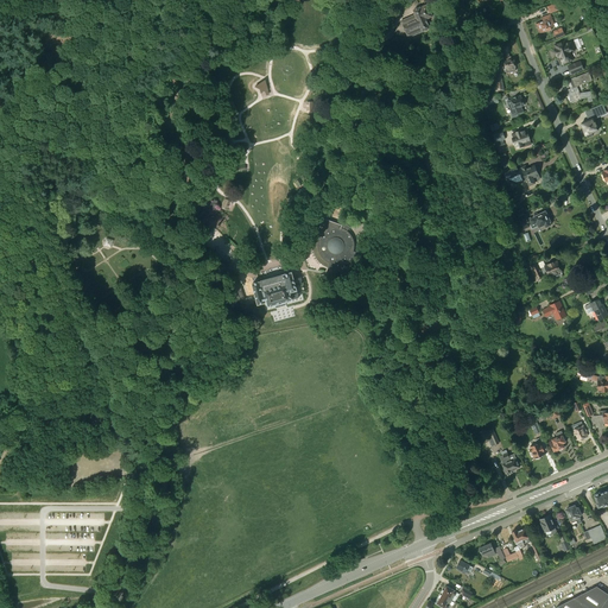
[(432,17),(429,8),(428,5),(420,7),(413,11),(415,14),(401,21),(403,25),(407,33),(406,33),(409,37),(423,31),(423,32),(430,29),(426,19),(432,17)]
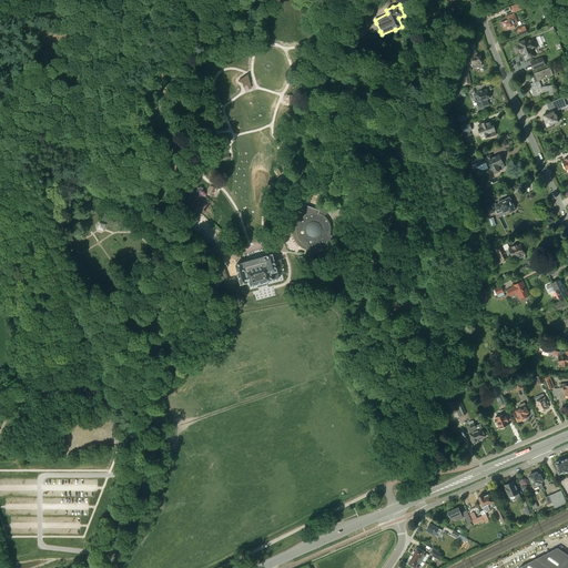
[(510,27),(518,23),(514,13),(507,16),(508,20),(501,22),(505,31),(511,29),(510,27)]
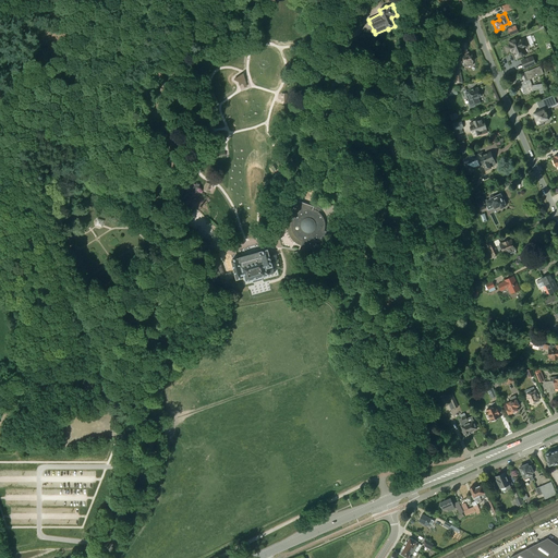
[(518,32),(516,25),(512,26),(513,28),(509,31),(510,34),(518,32)]
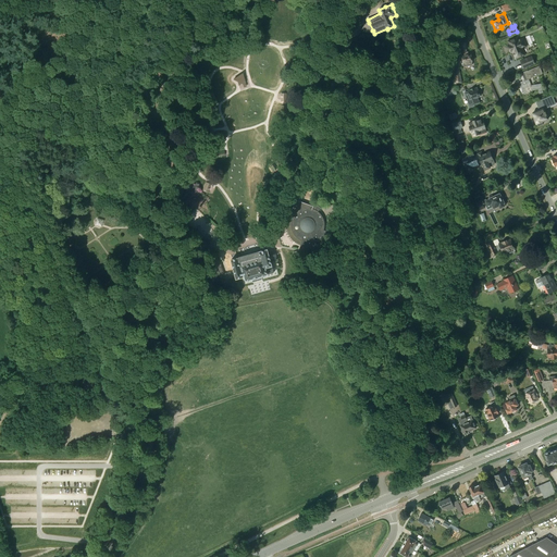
[(522,39),(520,40),(518,41),(517,38),(508,41),(509,45),(508,45),(510,52),(512,51),(516,58),(524,54),(521,48),(525,46),(522,39)]
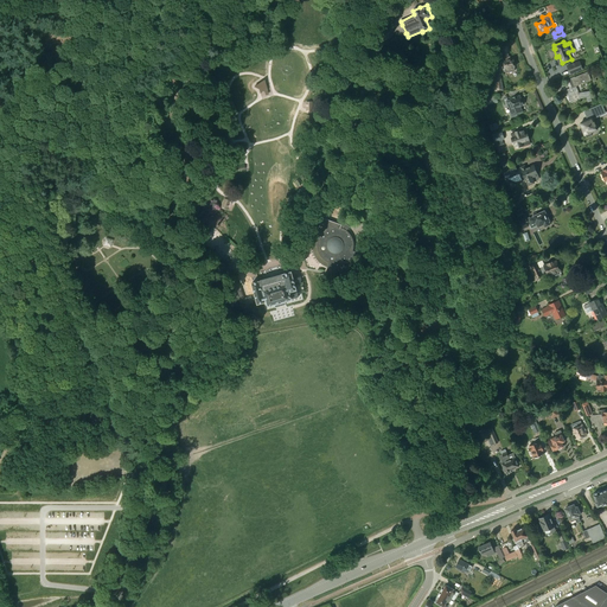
[(509,61),(506,46),(502,48),(504,61),(505,69),(505,72),(515,70),(513,66),(515,66),(513,59),(509,61)]
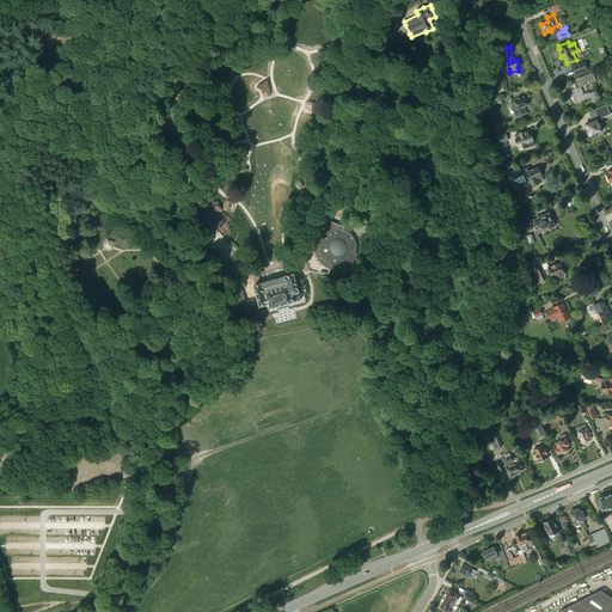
[(587,71),(583,62),(571,67),(575,75),(587,71)]
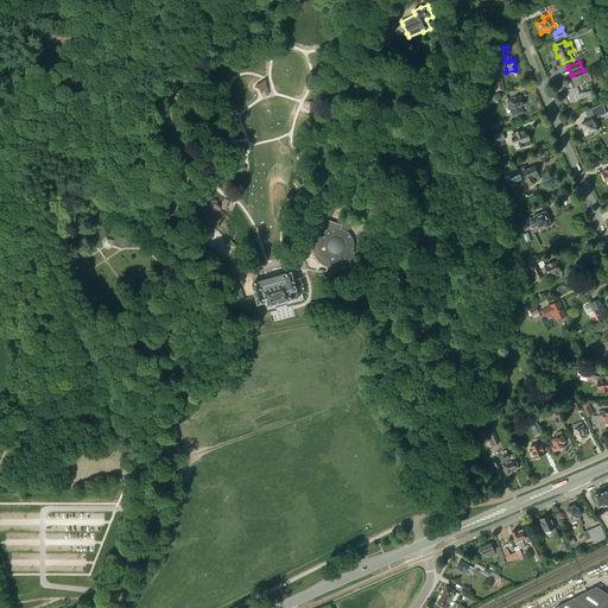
[(572,88),(567,90),(572,103),(578,100),(588,97),(588,102),(593,101),(591,90),(580,93),(577,87),(593,80),(589,71),(576,77),(569,80),(572,88)]
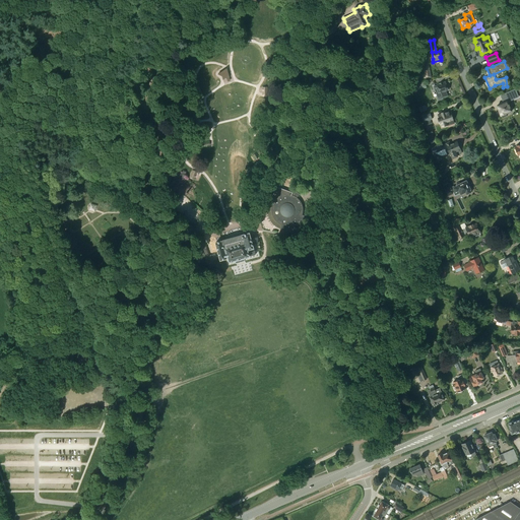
[(429,63),(423,64),(425,75),(426,78),(432,77),(429,63)]
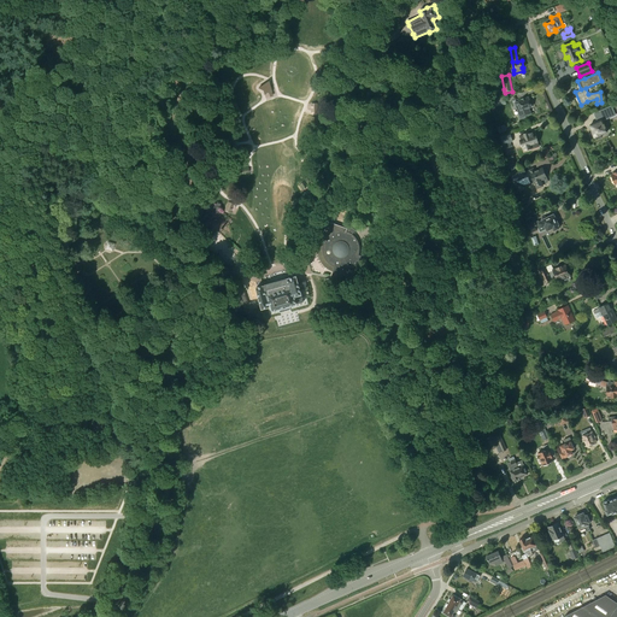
[(265,92),(269,92),(266,82),(264,82),(257,87),(258,88),(265,92)]
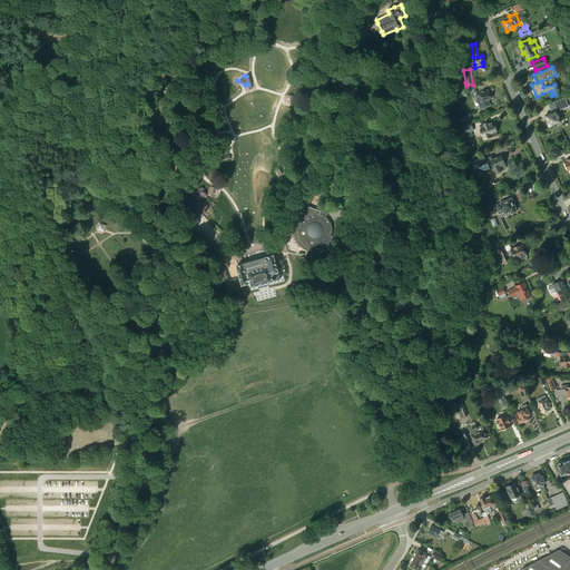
[(475,95),(477,95),(474,87),(465,91),(468,96),(473,94),(474,98),(477,97),(475,95)]
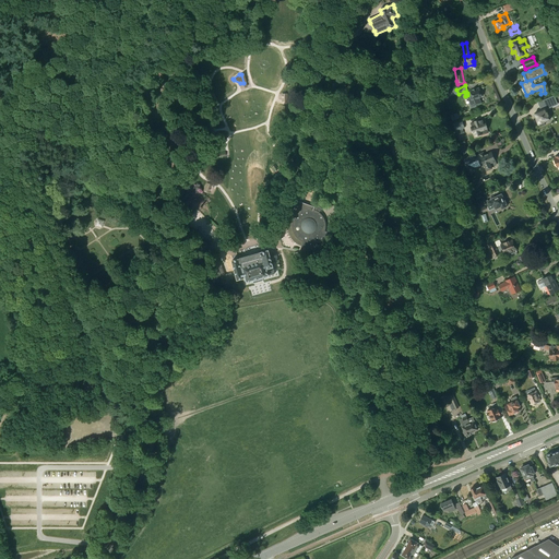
[(471,92),(467,93),(466,93),(467,95),(471,104),(470,104),(471,108),(476,106),(476,105),(480,103),(478,97),(482,96),(478,88),(476,88),(473,91),(470,92),(471,92)]
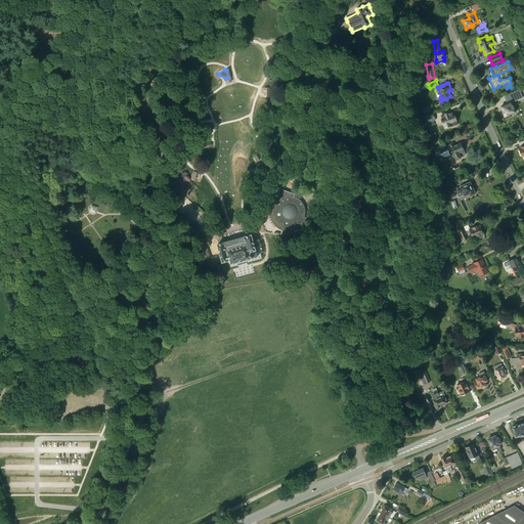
[(503,112),(505,117),(506,117),(506,119),(509,118),(511,117),(510,115),(510,114),(516,112),(511,101),(513,100),(512,98),(507,100),(508,103),(501,105),(500,107),(503,112)]
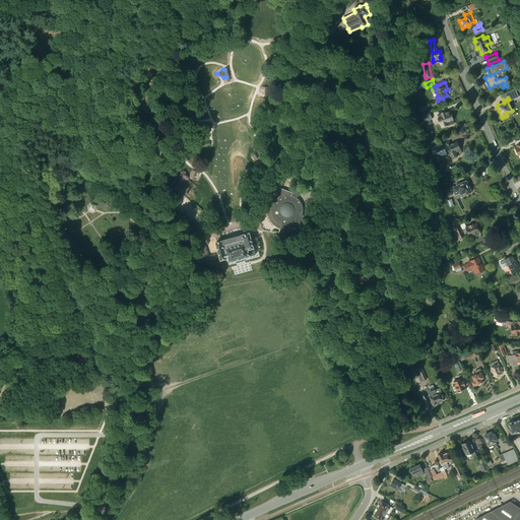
[(439,118),(440,122),(441,124),(442,126),(447,124),(448,125),(452,124),(450,121),(453,120),(451,114),(449,115),(448,111),(438,115),(439,118)]
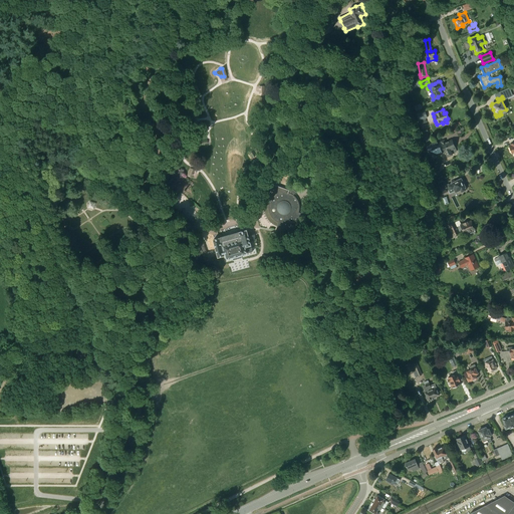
[(425,118),(428,117),(425,110),(417,113),(419,120),(418,120),(420,124),(427,122),(425,118)]
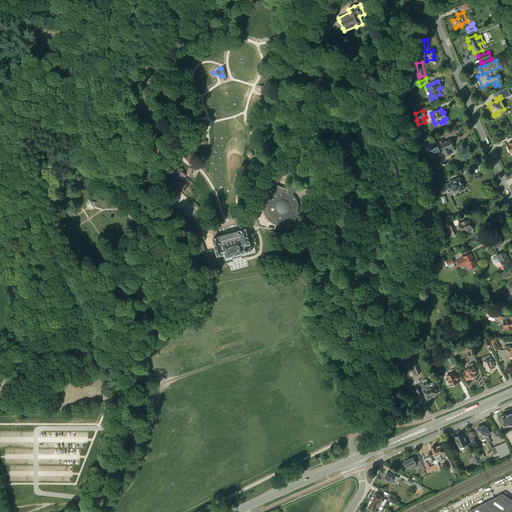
[(443,139),(439,141),(436,143),(434,138),(424,143),(426,152),(429,151),(428,149),(436,145),(437,146),(438,146),(440,151),(442,152),(444,151),(446,155),(447,156),(449,155),(450,153),(454,151),(454,150),(453,147),(453,146),(454,146),(452,143),(452,144),(450,139),(444,142),(443,139)]
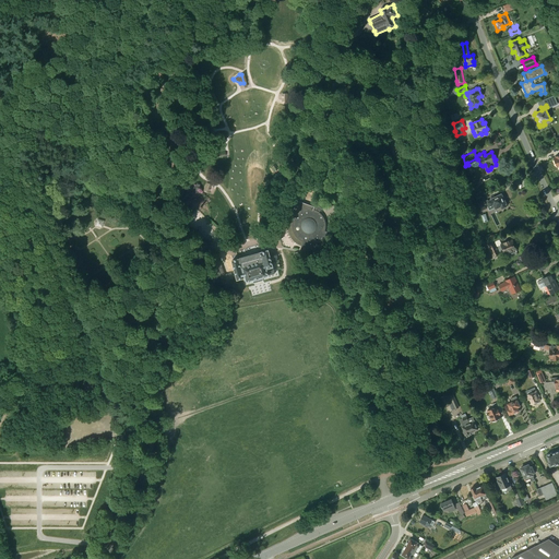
[(494,197),(495,195),(492,192),(477,200),(479,204),(485,201),(490,199),(491,200),(488,202),(490,205),(494,204),(496,209),(501,206),(502,209),(507,206),(506,204),(503,199),(504,198),(502,194),(501,194),(498,197),(498,195),(495,198),(494,197)]
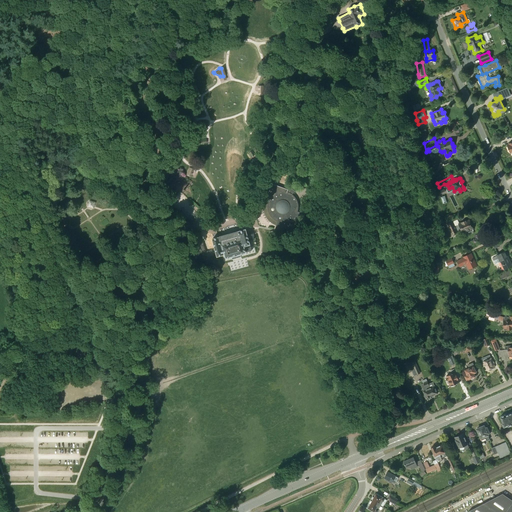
[(272,223),(276,225),(277,226),(279,226),(280,226),(281,226),(282,226),(284,226),(285,226),(286,226),(286,223),(287,223),(288,223),(289,222),(290,222),(291,221),(292,221),(293,220),(294,220),(295,219),(295,218),(296,217),(297,216),(297,215),(298,214),(298,213),(299,212),(297,211),(297,210),(297,209),(297,208),(298,207),(298,206),(297,205),(297,204),(297,203),(297,202),(296,201),(296,200),(295,199),(295,198),(294,197),(294,196),(293,195),(292,195),(291,194),(290,193),(289,193),(290,190),(272,183),(265,201),(264,201),(263,203),(263,207),(263,211),(265,215),(267,218),(269,221),(272,223)]
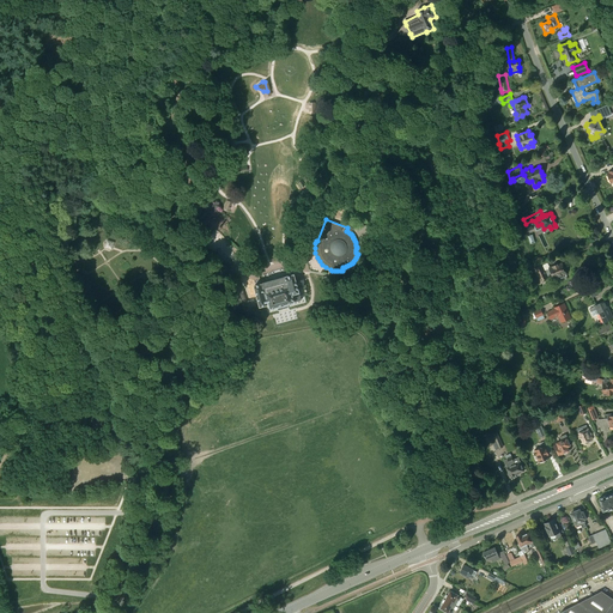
[(104,248),(111,250),(114,242),(107,240),(104,248)]
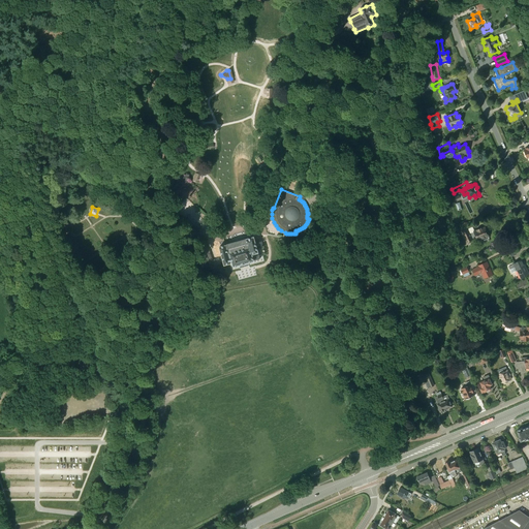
[(477,230),(474,231),(472,227),(467,229),(467,228),(462,231),(464,236),(463,236),(467,243),(473,241),(472,239),(476,237),(477,241),(484,238),(484,240),(489,239),(488,236),(489,236),(485,227),(481,228),(477,230)]
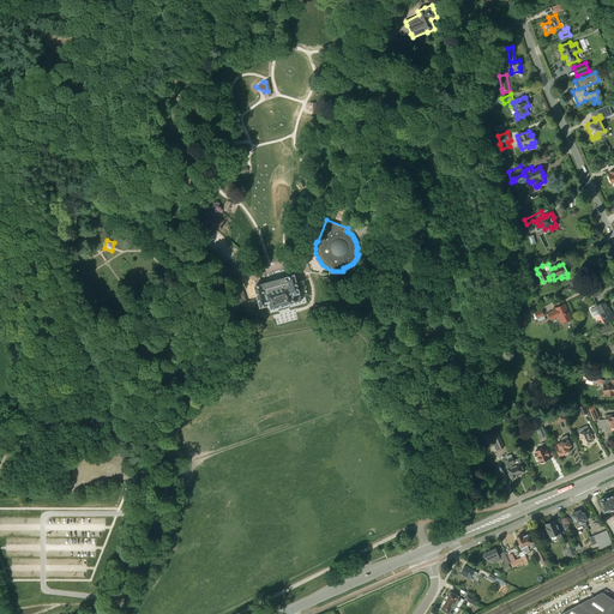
[(294,275),(264,284),(264,286),(263,286),(263,284),(254,287),(260,307),(268,306),(268,305),(270,304),(271,309),(277,307),(277,308),(288,305),(294,302),(301,300),(294,275)]
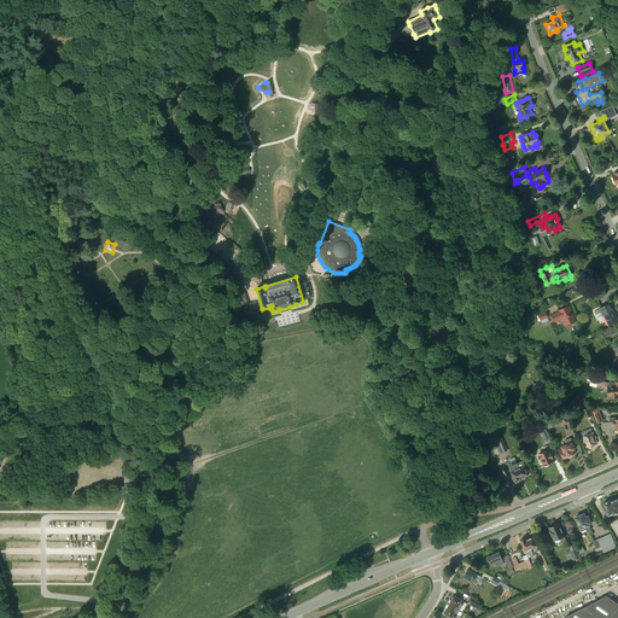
[(617,320),(610,303),(605,305),(599,308),(600,309),(594,312),(598,319),(605,316),(608,325),(617,320)]
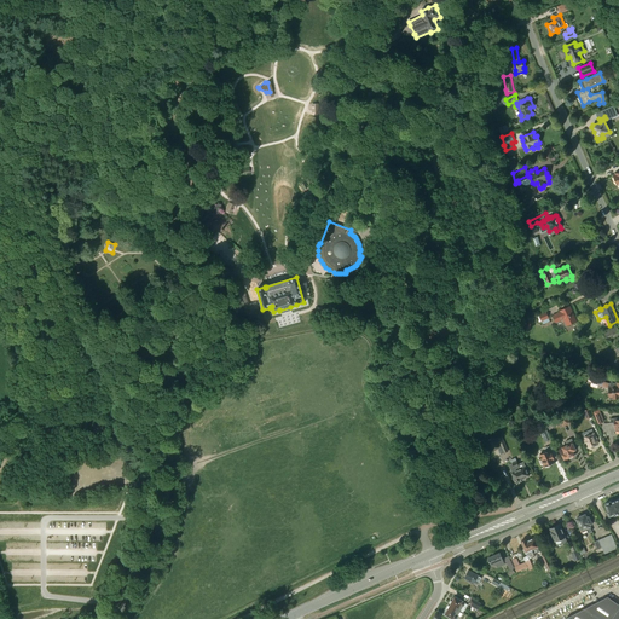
[(570,306),(560,311),(561,312),(553,316),(556,322),(563,318),(567,325),(576,322),(570,306)]
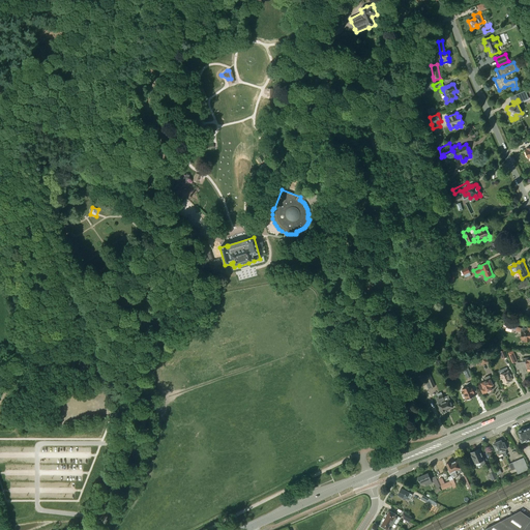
[(519,290),(529,284),(528,280),(517,285),(519,290)]
